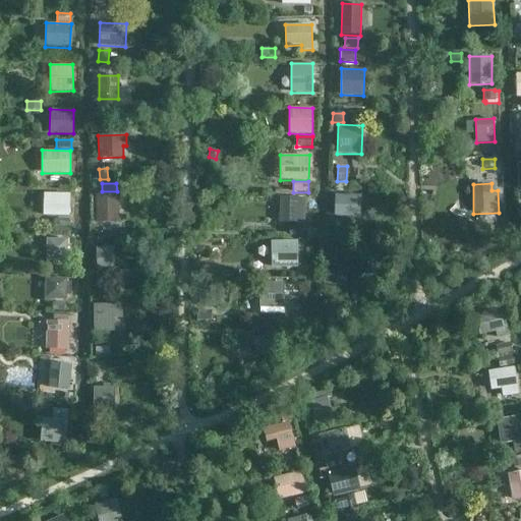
[(70,193),(44,193),(43,215),(69,216),(70,193)]
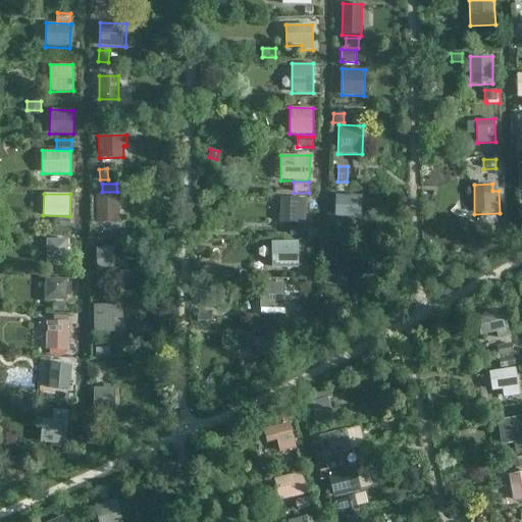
[(119,222),(118,195),(95,195),(96,223),(119,222)]
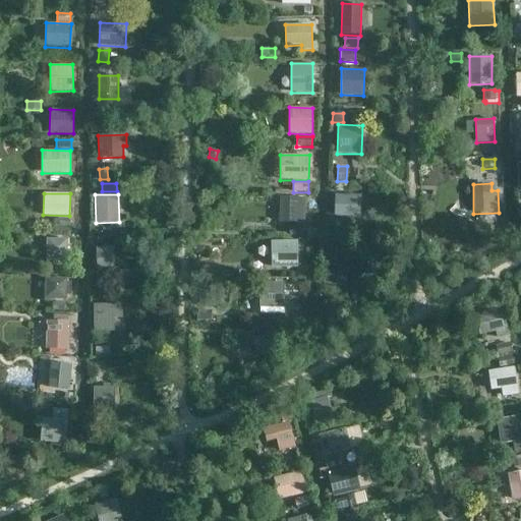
[(361,195),(336,194),(335,216),(360,217),(361,195)]
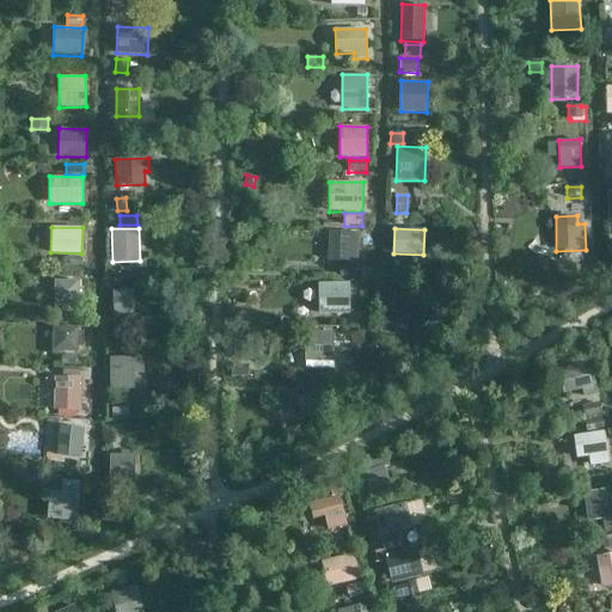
[(359,263),(359,232),(328,231),(326,262),(359,263)]
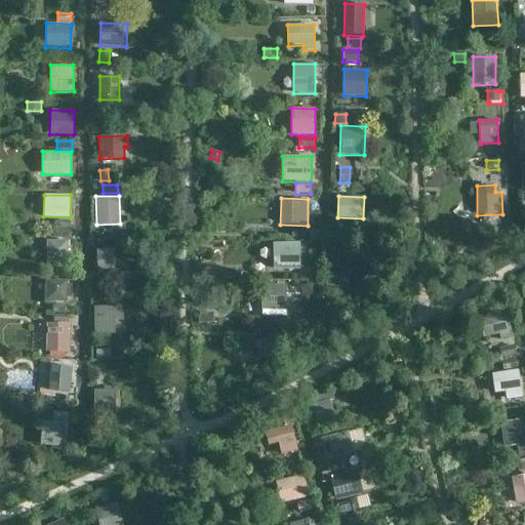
[(355,223),(337,223),(336,238),(354,238),(355,223)]
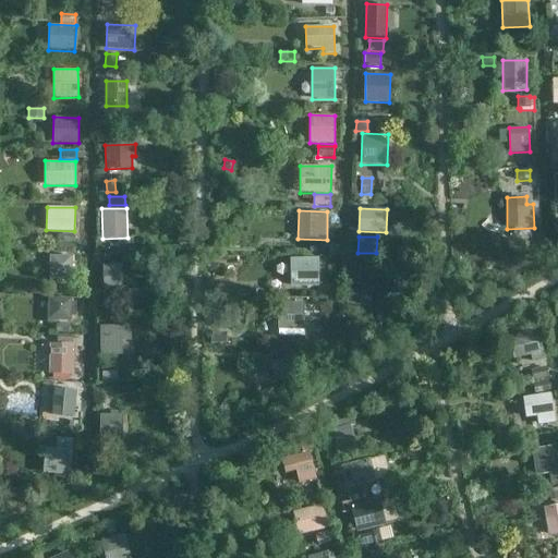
[(325,242),(310,241),(310,253),(325,253),(325,242)]
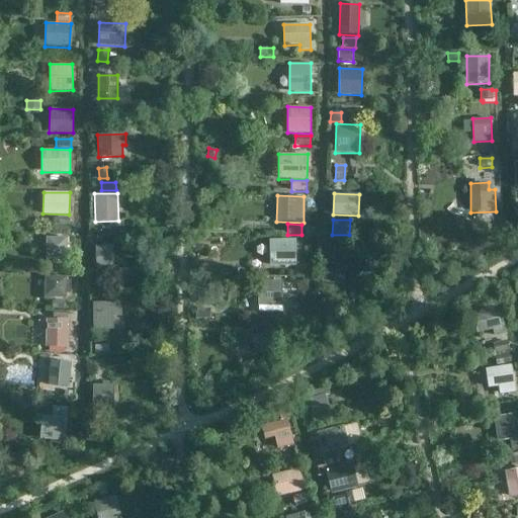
[(53,226),(53,235),(68,235),(68,227),(53,226)]
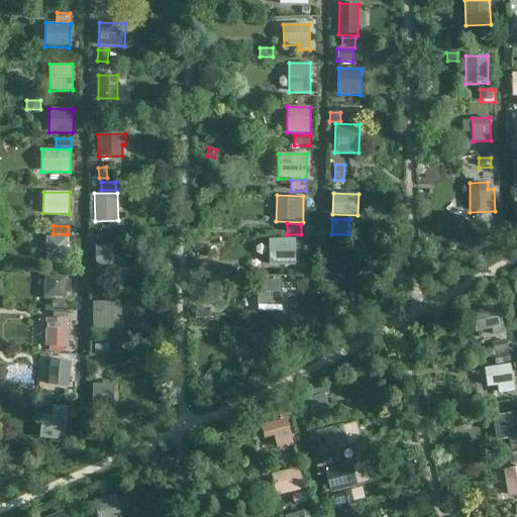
[(314,226),(304,225),(304,234),(314,234),(314,226)]
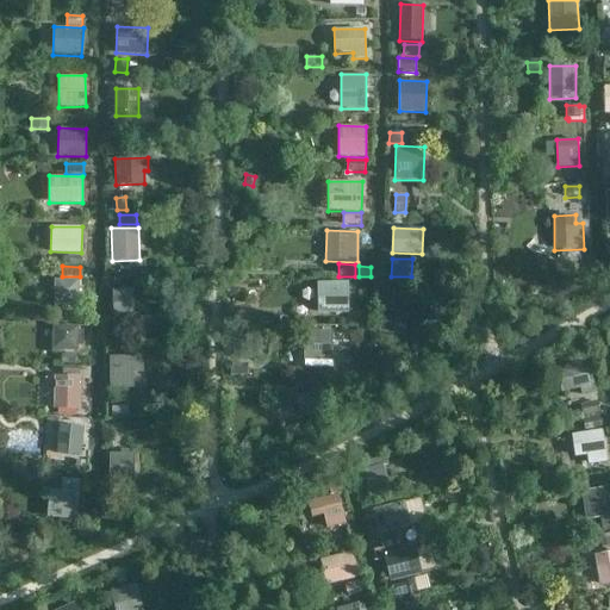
[(79,305),(80,280),(54,279),(54,305),(79,305)]
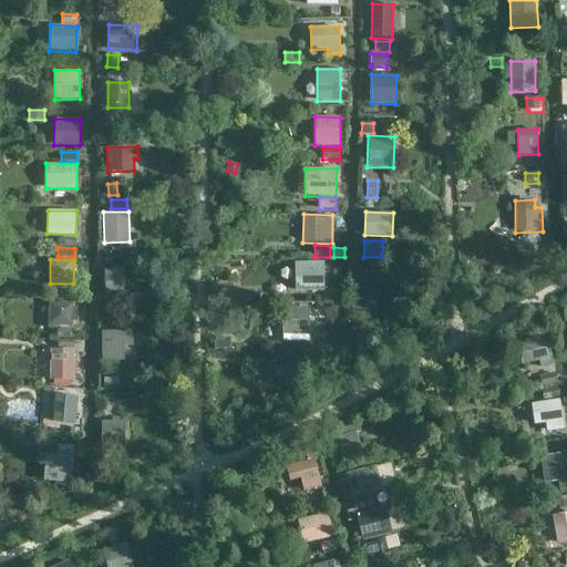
[(325,291),(323,261),(295,263),(296,291),(325,291)]
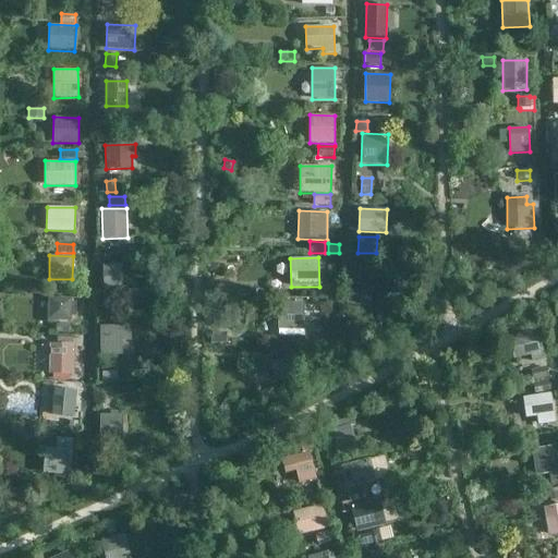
[(355,257),(353,270),(371,273),(373,261),(355,257)]
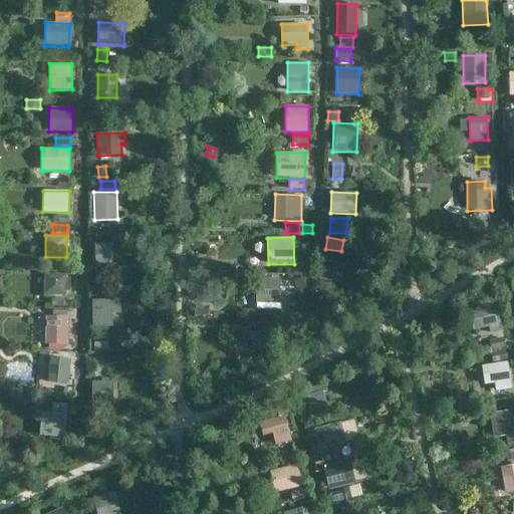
[(114,269),(112,243),(94,244),(95,271),(114,269)]
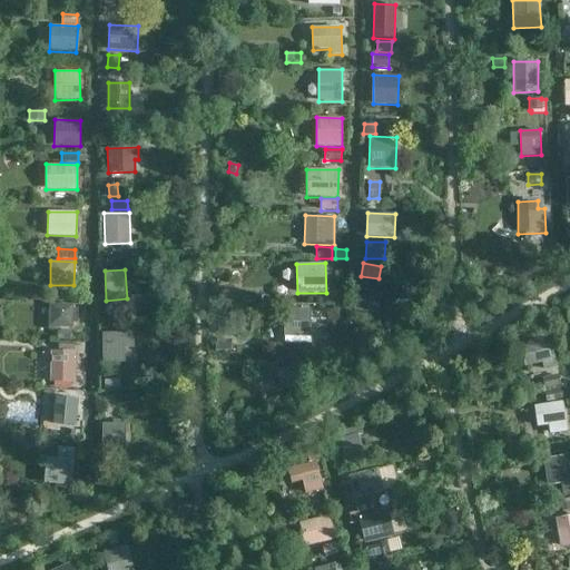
[(383,283),(359,279),(354,310),(377,314),(383,283)]
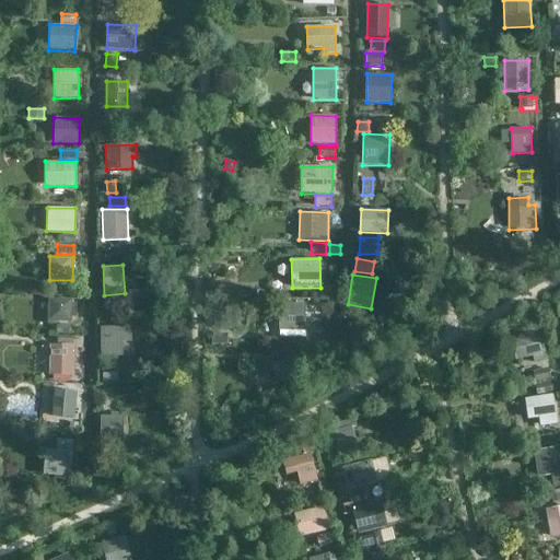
[(72,299),(48,299),(47,323),(72,323),(72,317),(77,317),(77,302),(72,302),(72,299)]
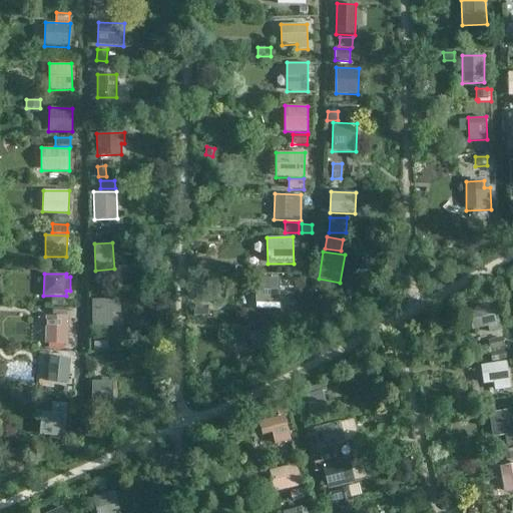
[(280,304),(281,278),(257,278),(255,303),(280,304)]
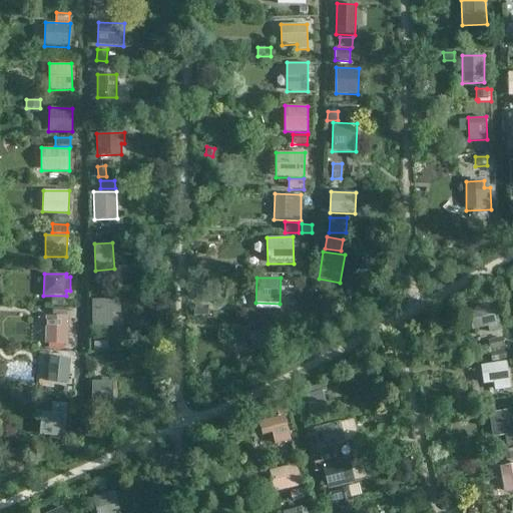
[(120,313),(120,300),(91,300),(91,327),(112,327),(112,314),(120,313)]
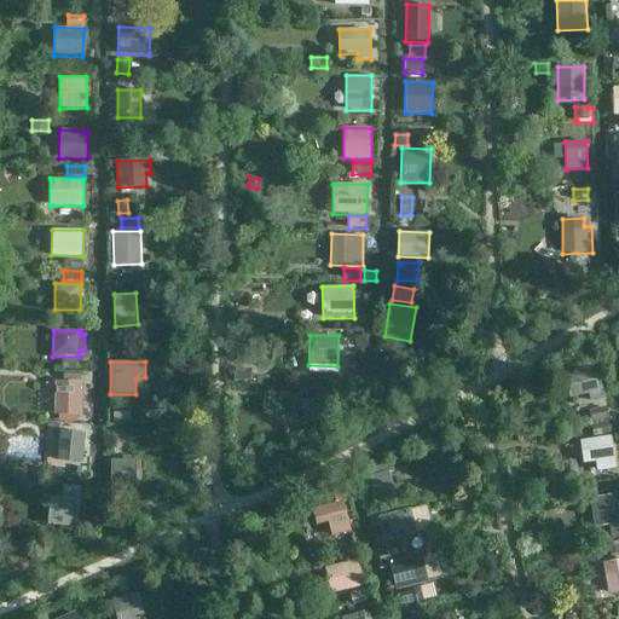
[(590,404),(605,400),(597,368),(563,376),(570,398),(588,393),(590,404)]
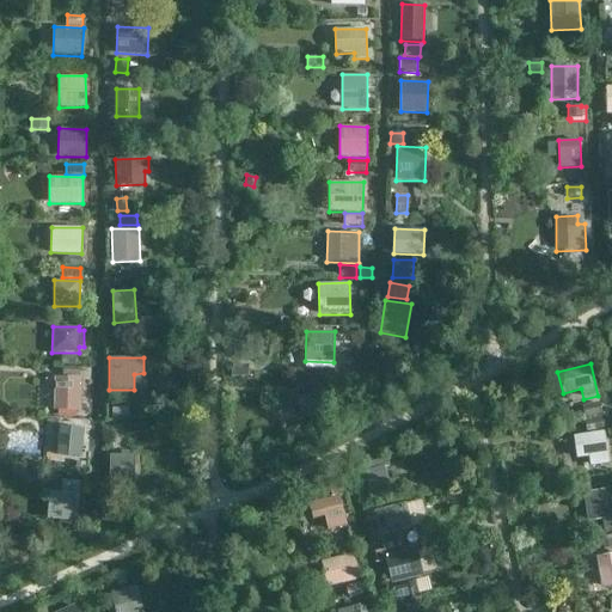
[(232,365),(232,377),(249,377),(249,365),(232,365)]
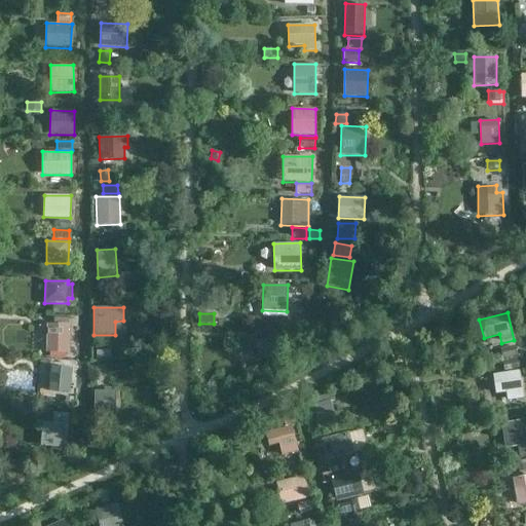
[(290,324),(278,323),(277,332),(290,332),(290,324)]
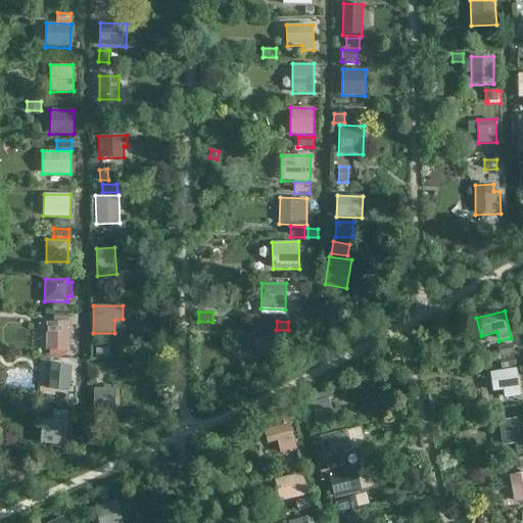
[(70,350),(70,322),(46,322),(46,350),(70,350)]
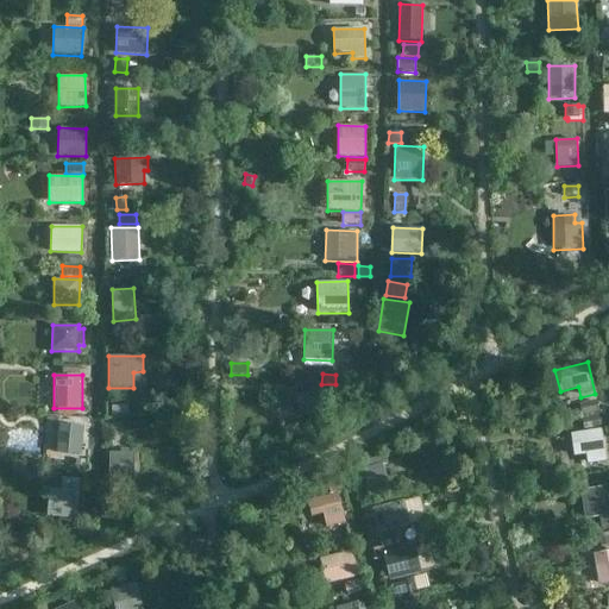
[(301,393),(294,395),(300,414),(330,405),(324,387),(319,388),(316,381),(299,385),(301,393)]
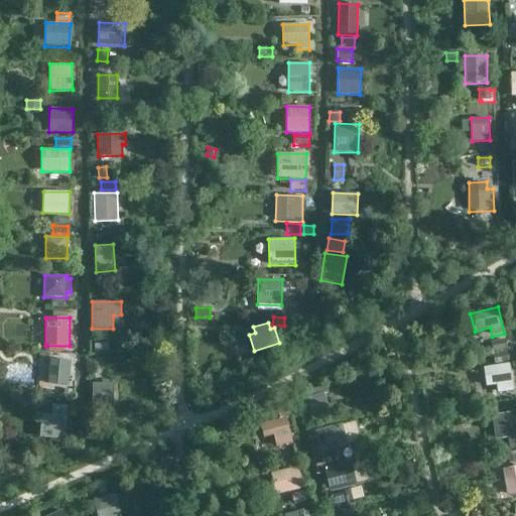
[(490,343),(493,353),(507,350),(505,339),(490,343)]
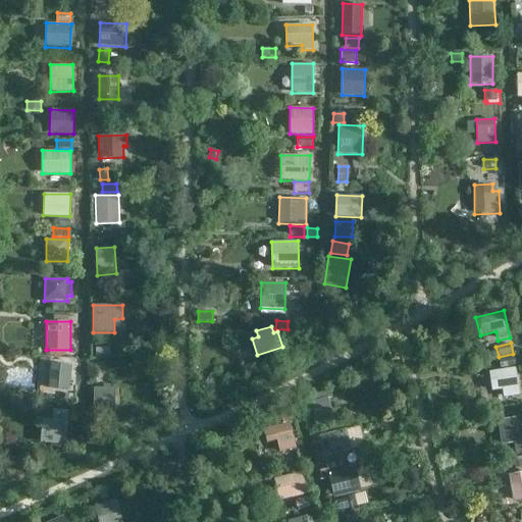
[(95,348),(96,357),(110,355),(109,347),(95,348)]
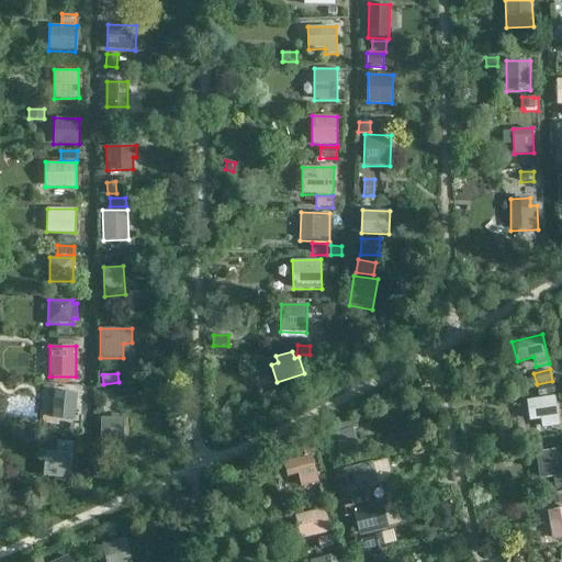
[(536,386),(538,396),(553,393),(551,383),(536,386)]
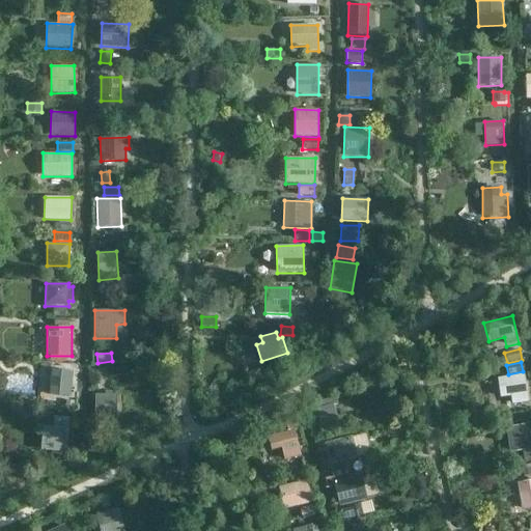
[(71,396),(73,371),(52,369),(50,394),(71,396)]
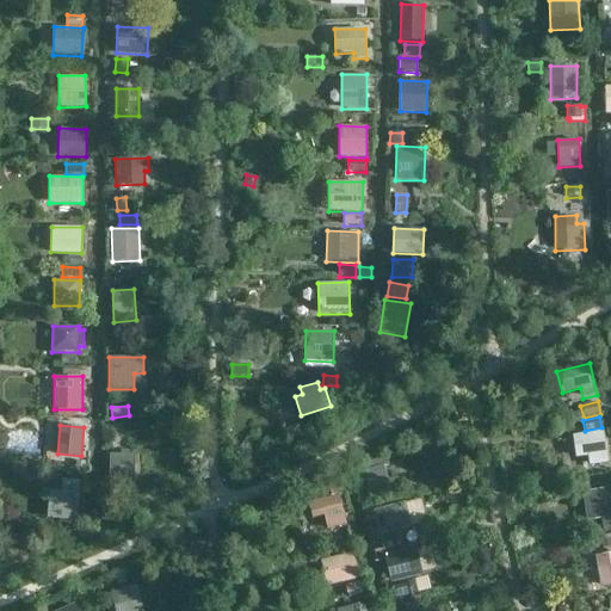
[(588,466),(609,462),(603,430),(572,434),(575,457),(587,456),(588,466)]
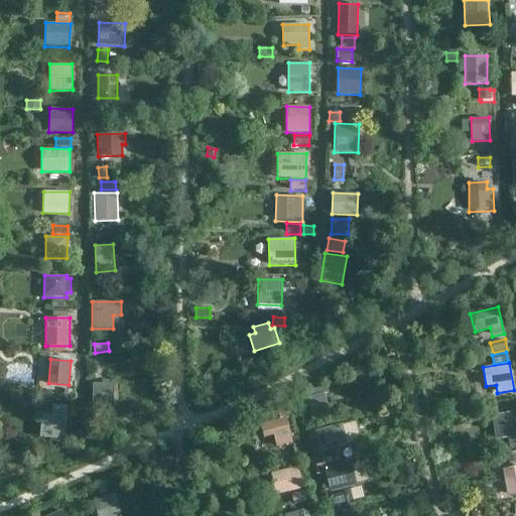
[(114,402),(113,383),(93,383),(93,403),(114,402)]
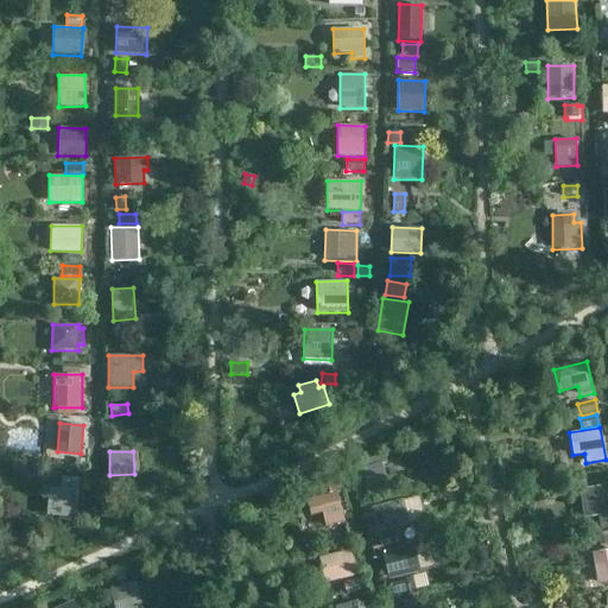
[(365,467),(360,468),(367,494),(390,488),(382,464),(387,463),(385,454),(362,461),(365,467)]
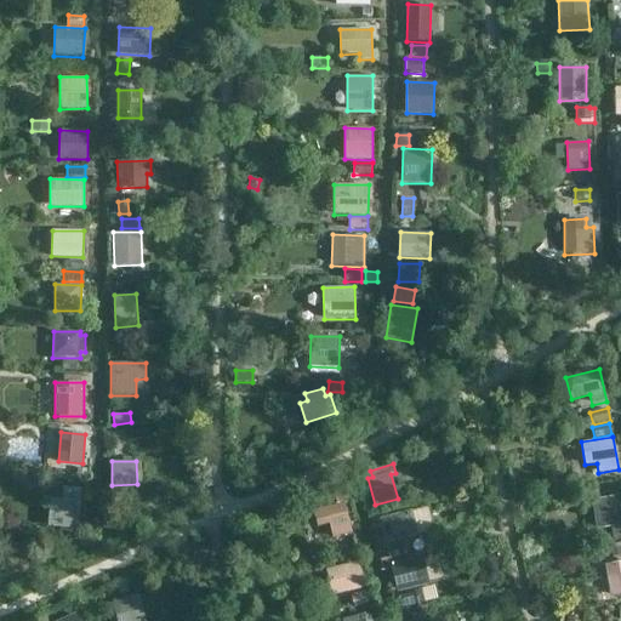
[(79,529),(81,488),(63,486),(62,499),(50,499),(47,527),(79,529)]
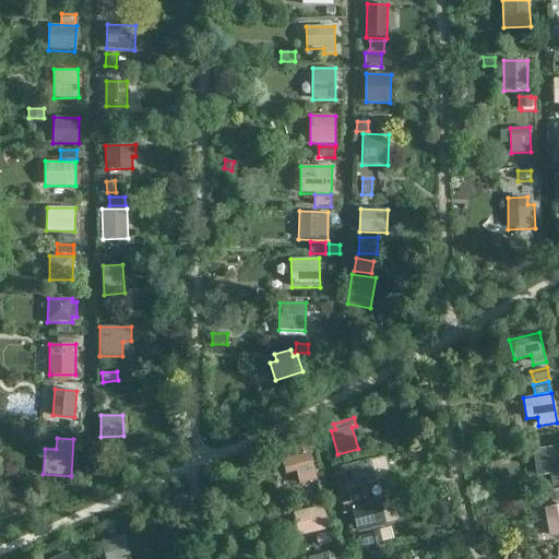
[(532,450),(536,476),(558,472),(558,464),(556,445),(532,450)]
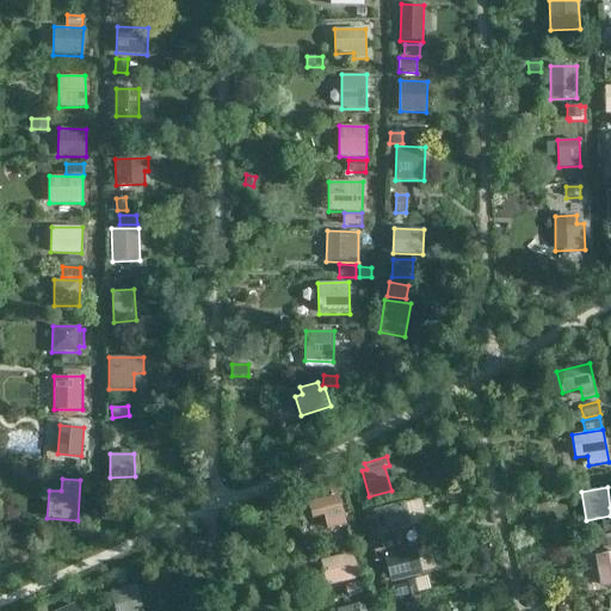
[(346,525),(339,494),(308,503),(312,518),(323,516),(327,530),(346,525)]
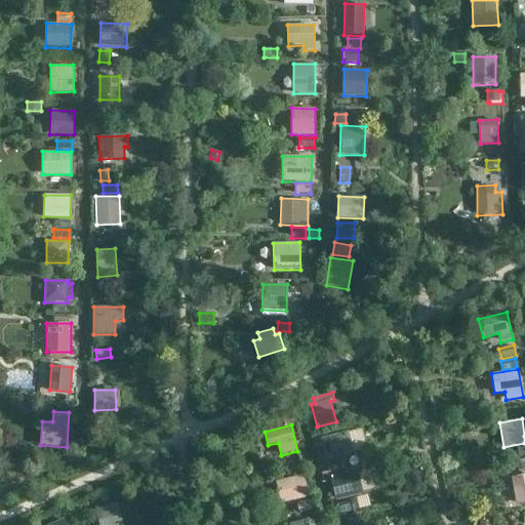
[(354,453),(349,432),(321,438),(326,460),(354,453)]
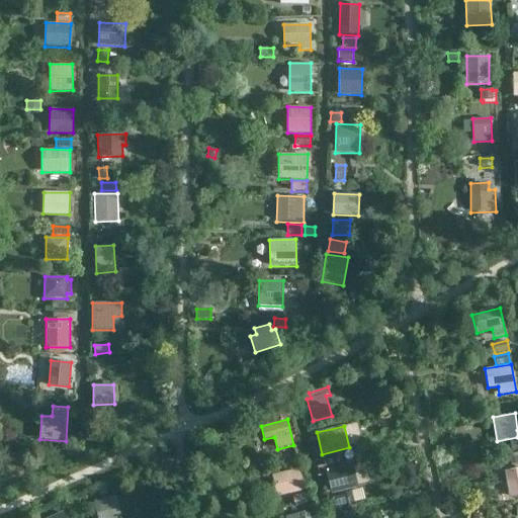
[(517,439),(509,441),(511,449),(517,447),(517,439)]
